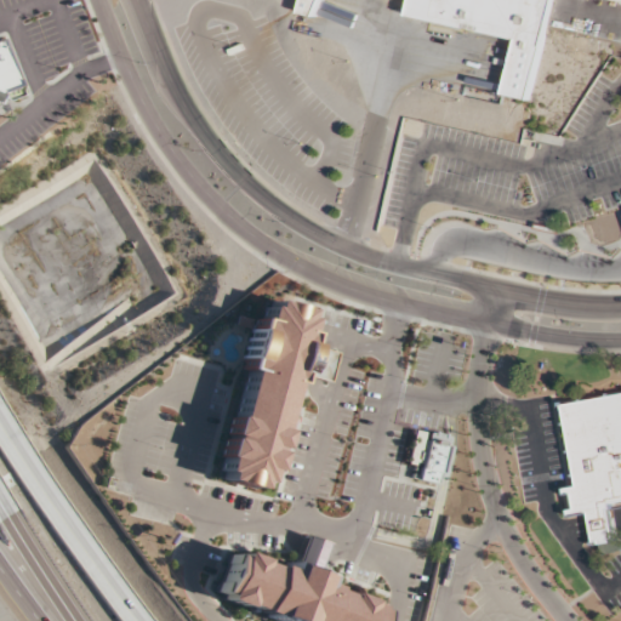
[(307,0),(305,13),(324,18),(328,0),(416,0),(412,17),(519,40),(507,95),(533,101),(554,0),(307,0)]
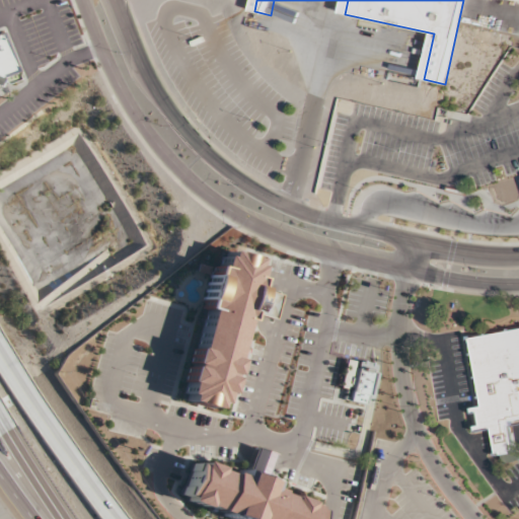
[(0,33),(4,32),(22,82),(0,90),(0,33)]
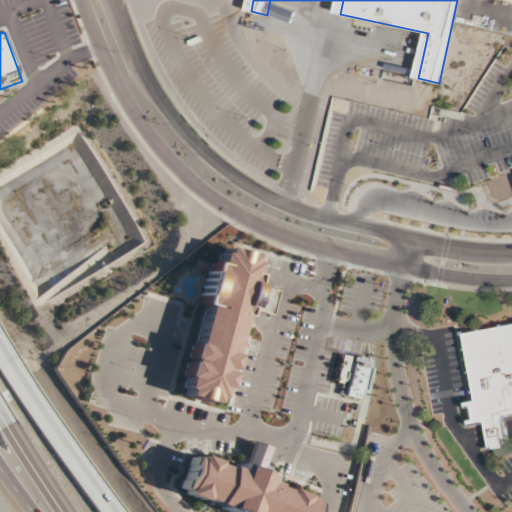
[(179,396),(221,246),(263,258),(256,284),(280,291),(273,315),(249,309),(221,408),(179,396)]
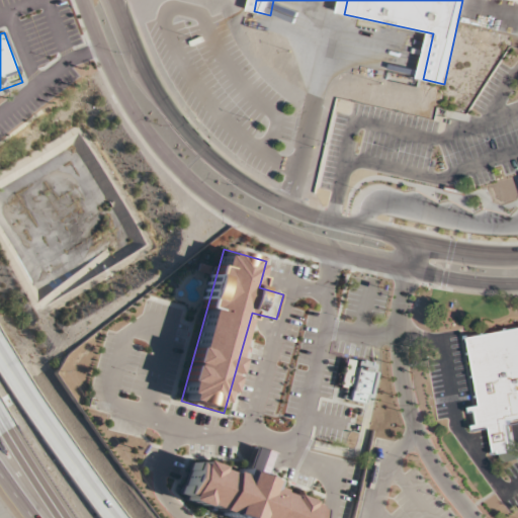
[(467,336),(517,327),(517,417),(508,419),(513,447),(493,450),(489,426),(473,429),(469,407),(479,405),(467,336)]
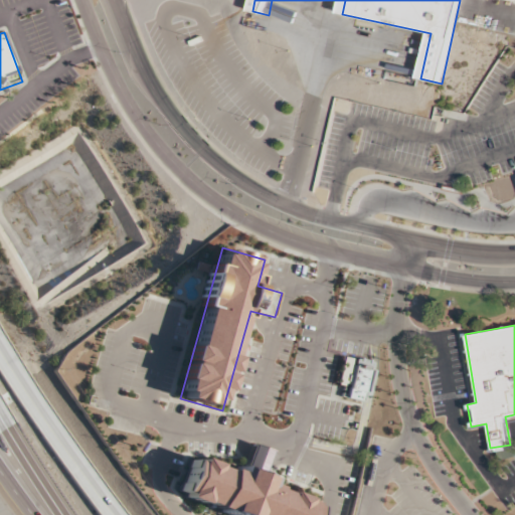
[(352,365),(372,370),(366,401),(345,397),(352,365)]
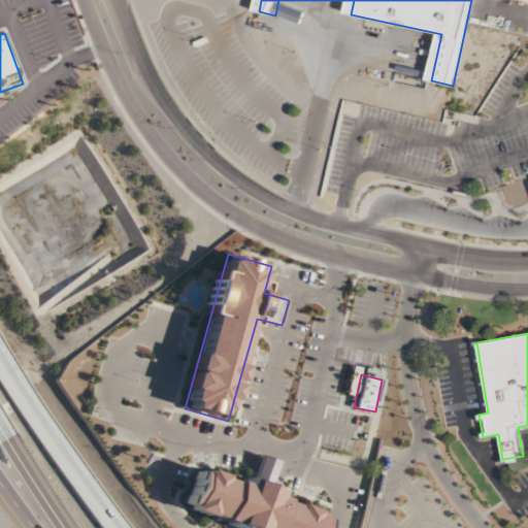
[(276,461),(259,454),(251,475),(268,483),(276,461)]
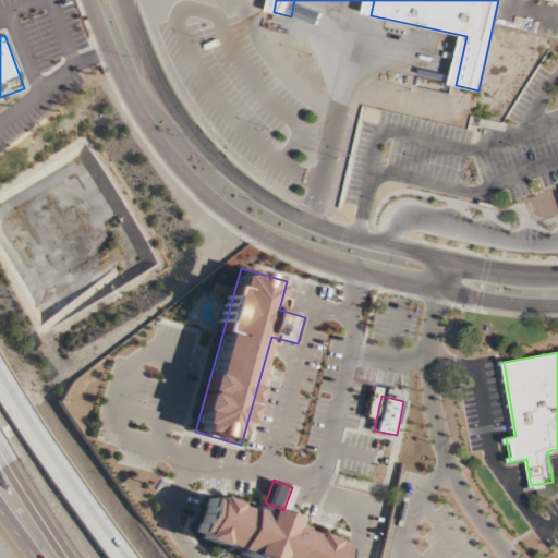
[(242,557),(199,542),(215,499),(348,549),(344,557),(242,557)]
